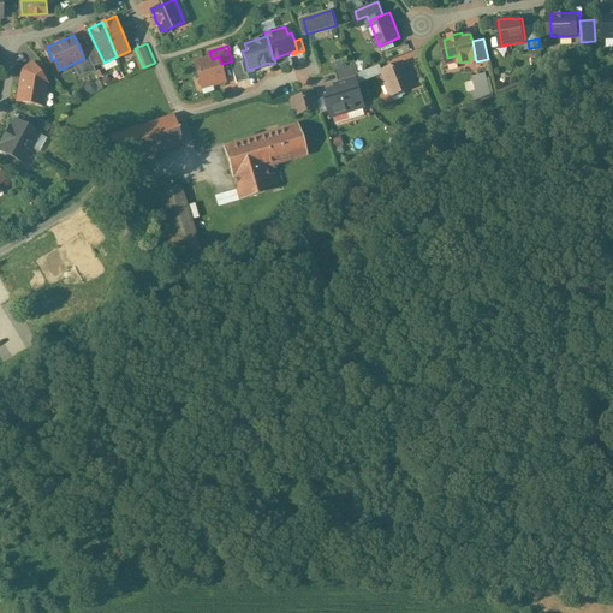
[(103,61),(96,47),(89,49),(95,65),(103,61)]
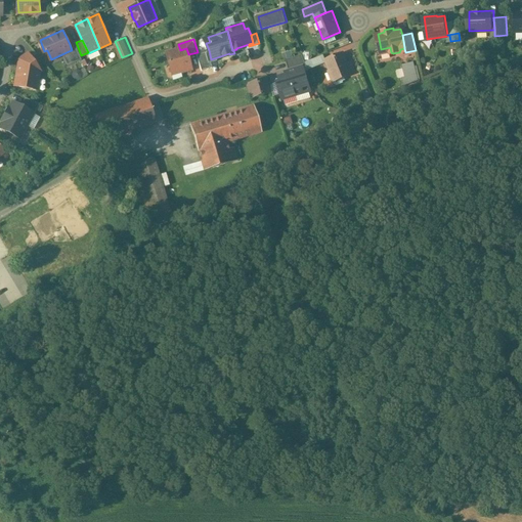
[(75,42),(70,44),(72,50),(69,51),(74,62),(82,58),(76,42),(75,42)]
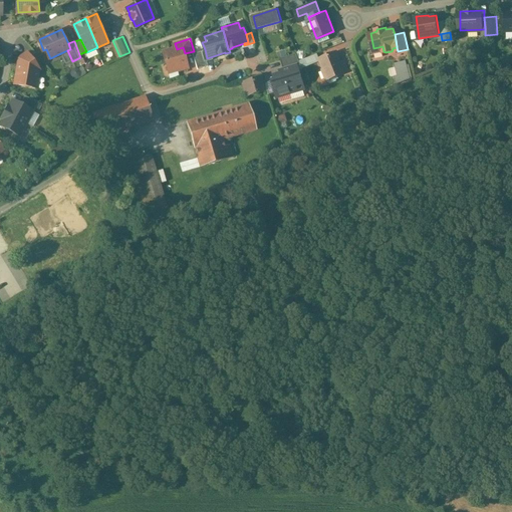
[(177,49),(165,52),(170,69),(180,66),(181,69),(189,67),(185,53),(183,47),(177,49)]
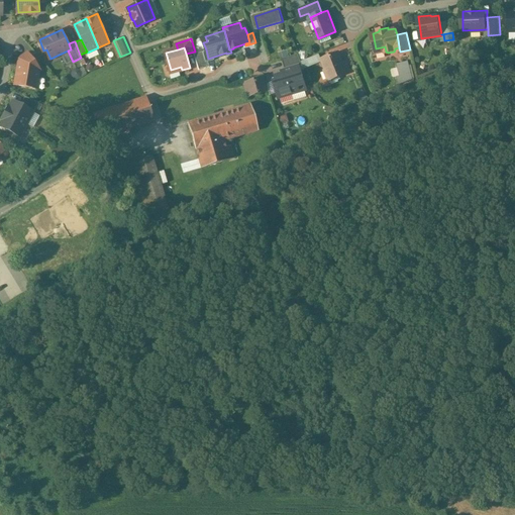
[(208,59),(206,49),(204,50),(207,61),(215,59),(214,57),(208,59)]
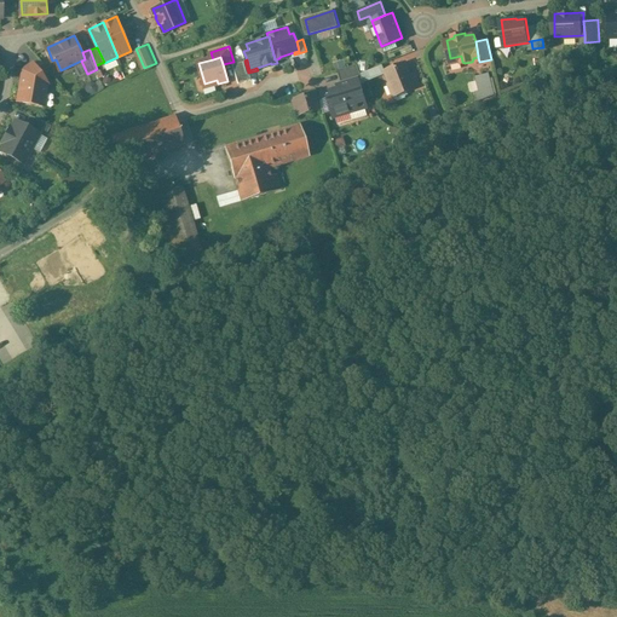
[(35,62),(24,69),(19,101),(45,104),(48,84),(50,82),(35,62)]
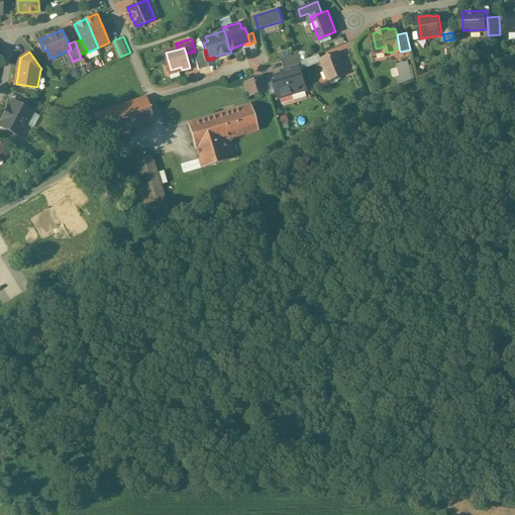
[(339,52),(323,59),(327,69),(325,69),(329,79),(337,75),(338,76),(352,71),(348,61),(343,62),(339,52)]
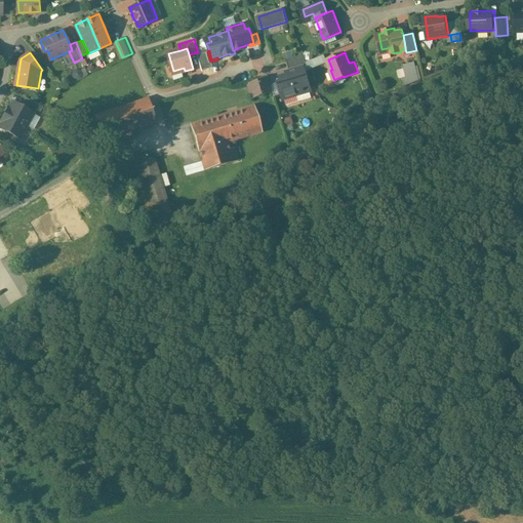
[(304,53),(288,58),(291,70),(306,66),(306,67),(309,66),(304,53)]
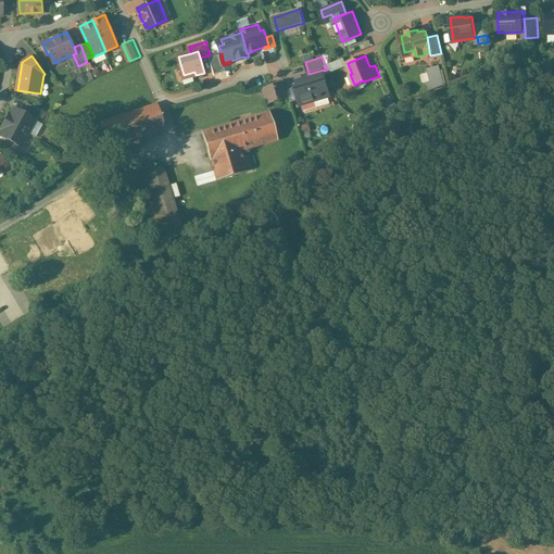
[(431,87),(449,84),(444,64),(424,68),(427,79),(429,79),(431,87)]
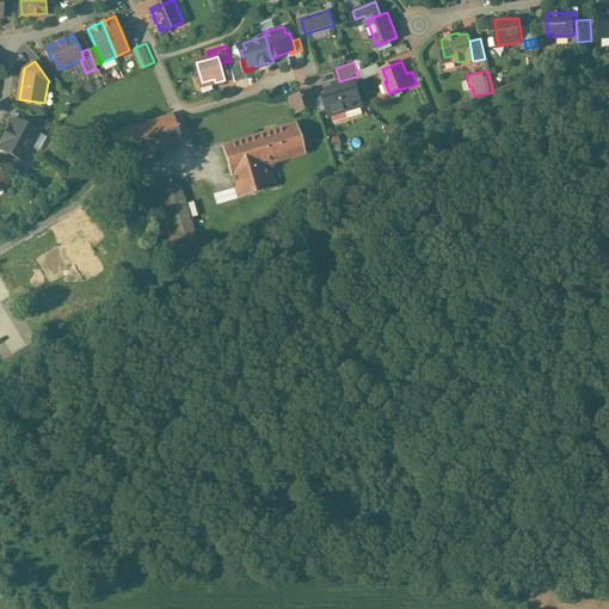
[(356,77),(339,81),(340,85),(327,88),(328,94),(325,96),(331,115),(364,104),(356,78),(356,77)]
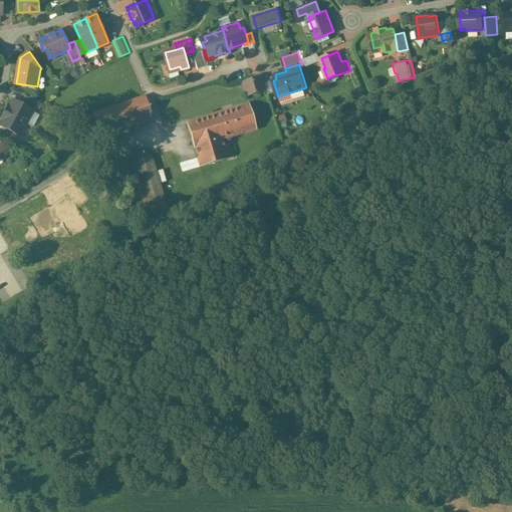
[(261,75),(243,80),(248,95),(266,89),(261,75)]
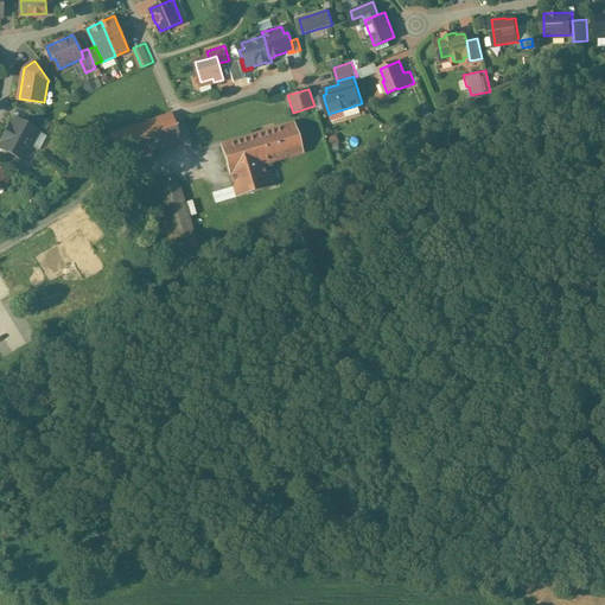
[(48,119),(31,112),(26,122),(40,129),(40,131),(42,131),(48,119)]
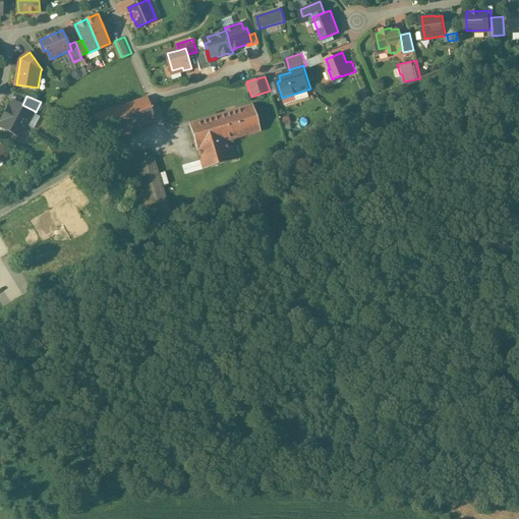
[(149,96),(95,114),(102,137),(157,119),(149,96)]
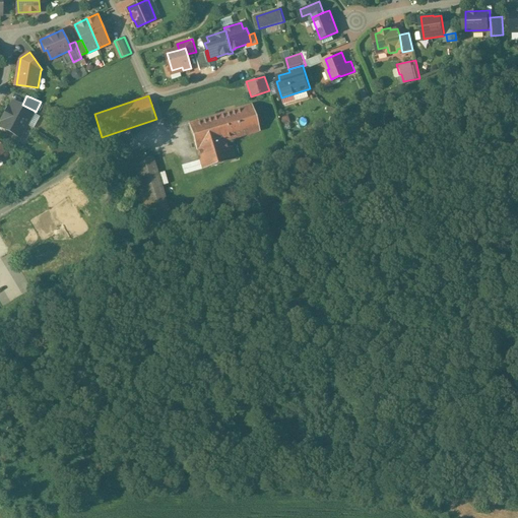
[(22,105),(14,101),(11,107),(9,106),(6,112),(27,124),(35,112),(35,111),(22,105)]
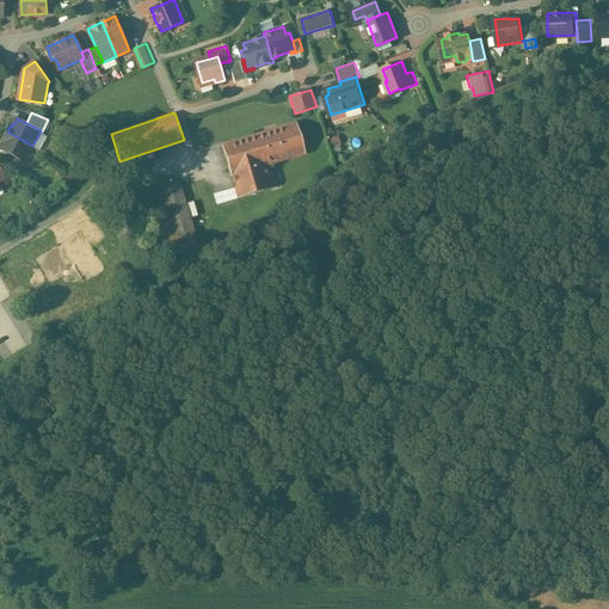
[(297,122),(225,143),(233,174),(235,173),(272,162),(306,152),(297,122)]
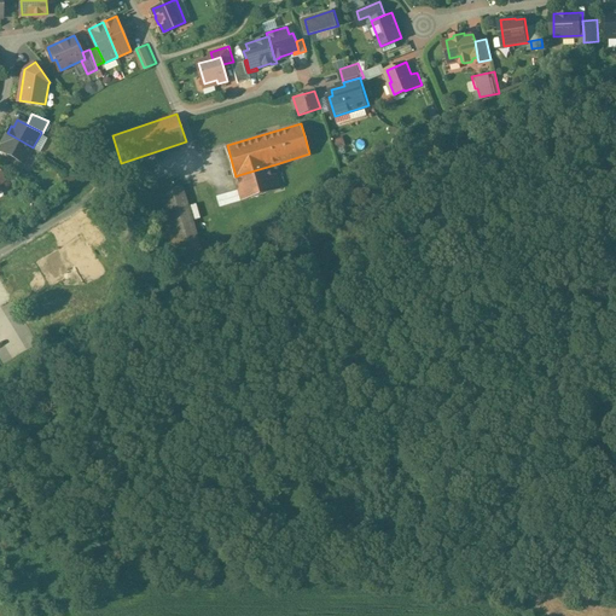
[(33,147),(7,133),(4,141),(5,143),(1,150),(11,155),(24,162),(25,162),(33,147)]
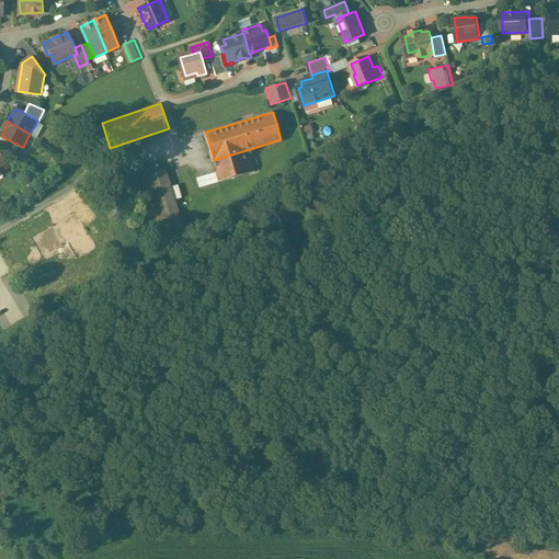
[(22,147),(10,140),(6,149),(19,159),(24,148),(23,147),(22,147)]
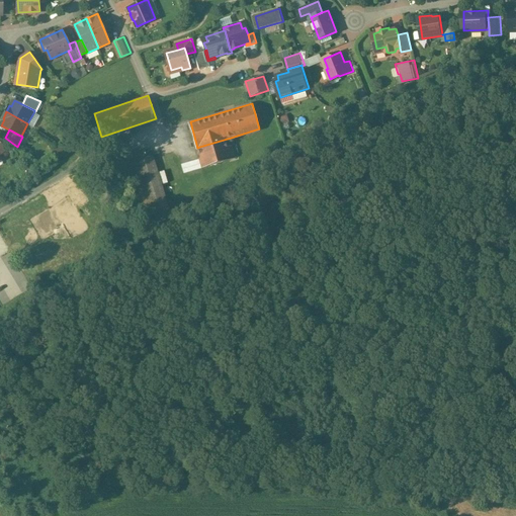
[(231,138),(199,147),(202,157),(200,157),(203,167),(237,157),(231,138)]
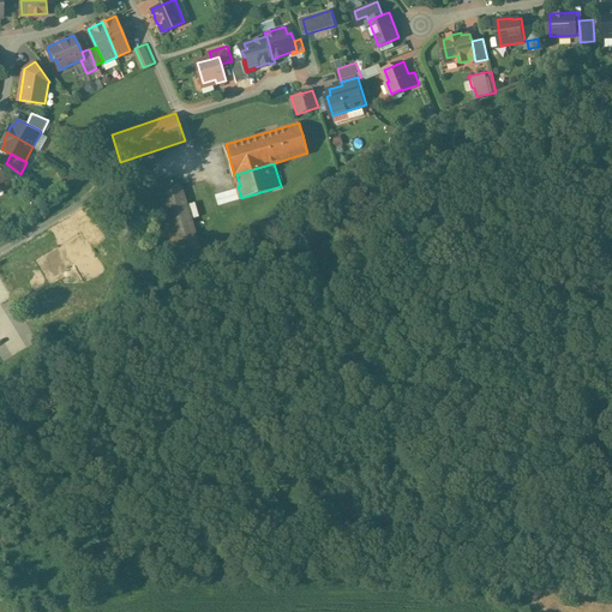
[(183,184),(154,192),(177,269),(205,261),(183,184)]
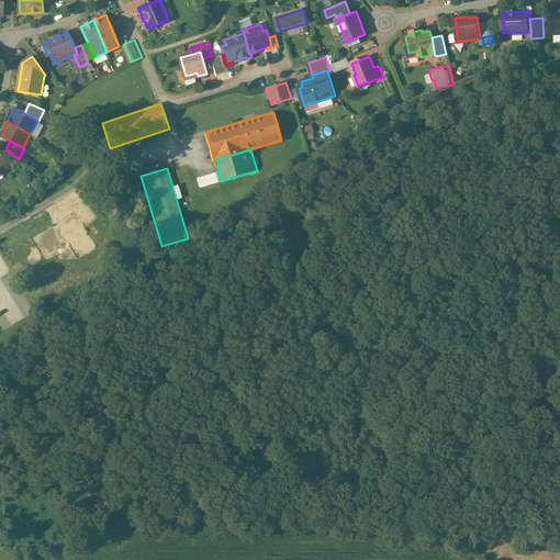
[(76,213),(36,237),(48,257),(57,252),(55,247),(70,238),(79,254),(94,244),(76,213)]
